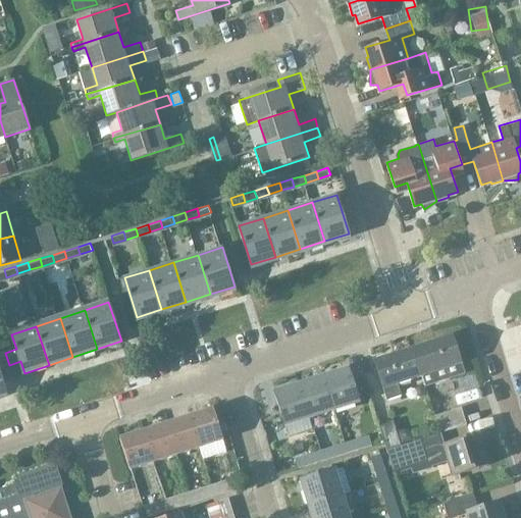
[(453,333),(414,346),(422,373),(425,382),(465,370),(453,333)]
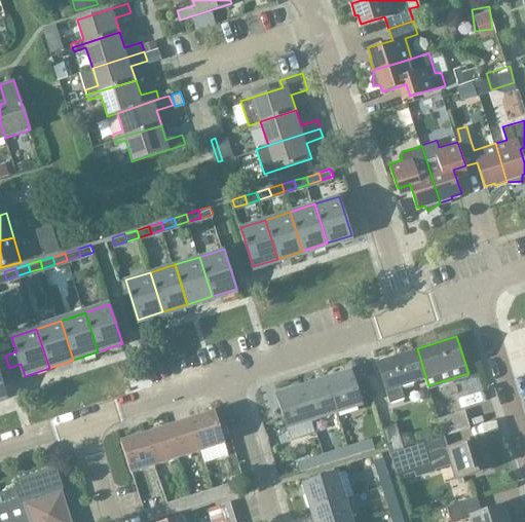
[(401,384),(425,376),(417,348),(391,357),(387,355),(380,358),(379,361),(377,361),(386,388),(389,401),(405,396),(401,384)]
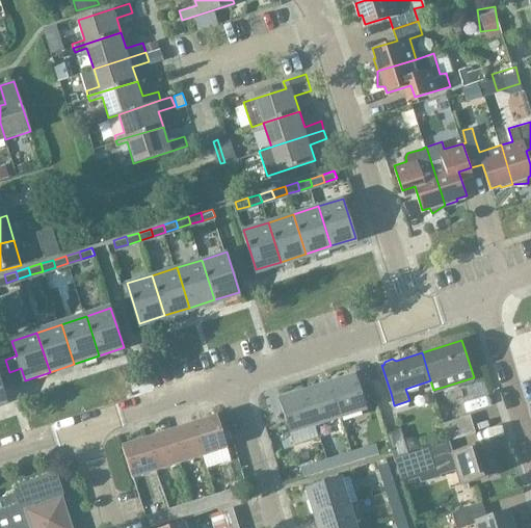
[(0,380),(0,374),(9,372),(5,360),(0,361),(0,403),(7,402),(0,380)]
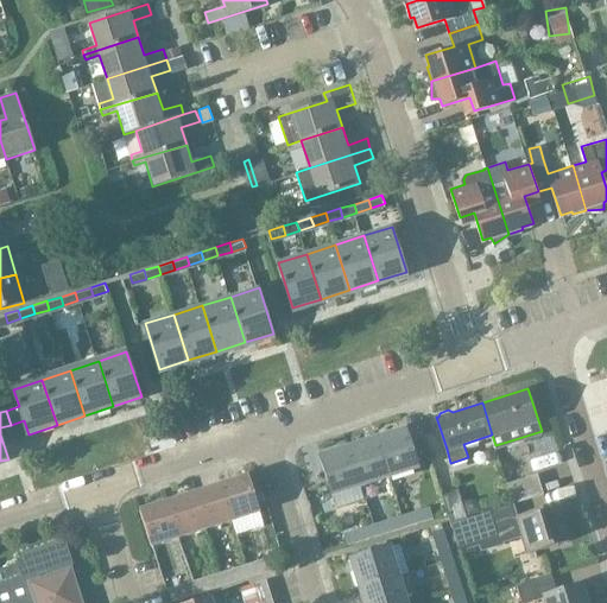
[(377,436),(389,473),(417,463),(405,426),(377,436)]
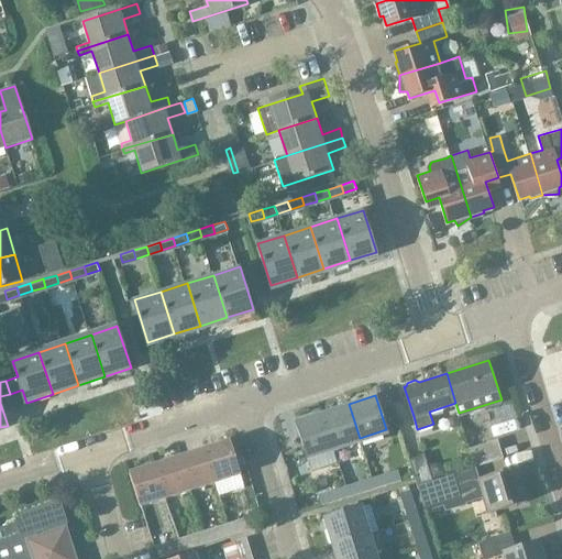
[(333,446),(360,438),(349,404),(322,413),(333,446)]
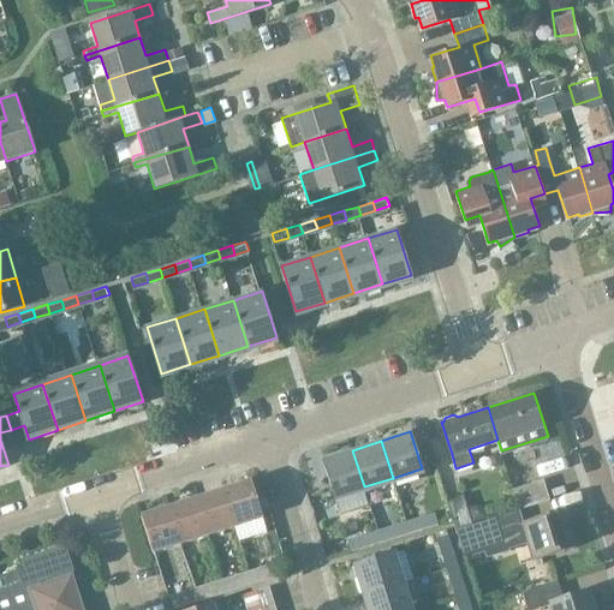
[(335,496),(364,486),(352,450),(323,460),(335,496)]
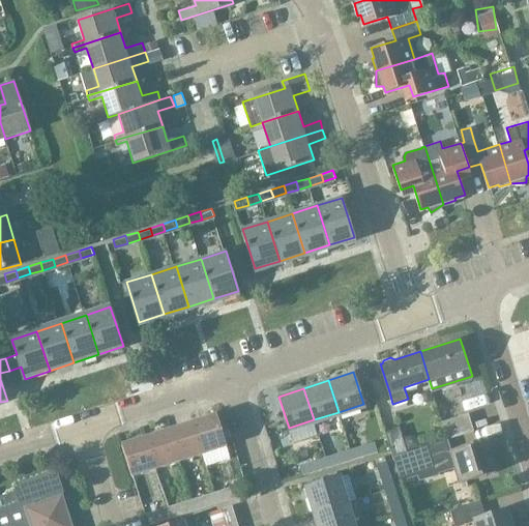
[(468,411),(442,419),(447,437),(473,429),(468,411)]
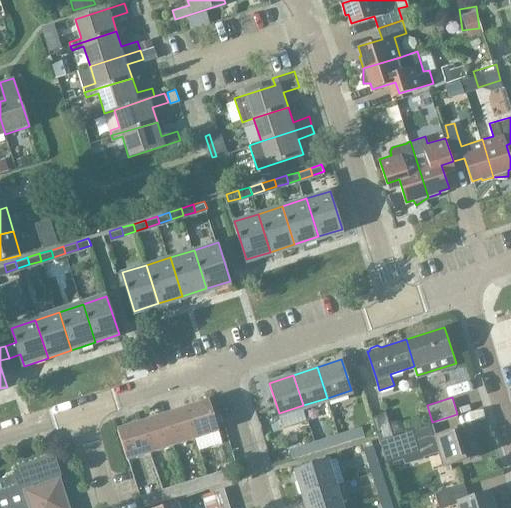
[(186,406),(196,436),(219,429),(209,399),(186,406)]
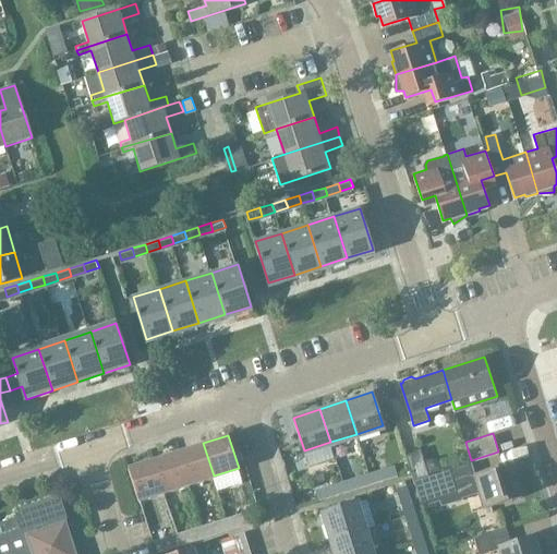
[(189,483),(214,476),(203,443),(179,450),(189,483)]
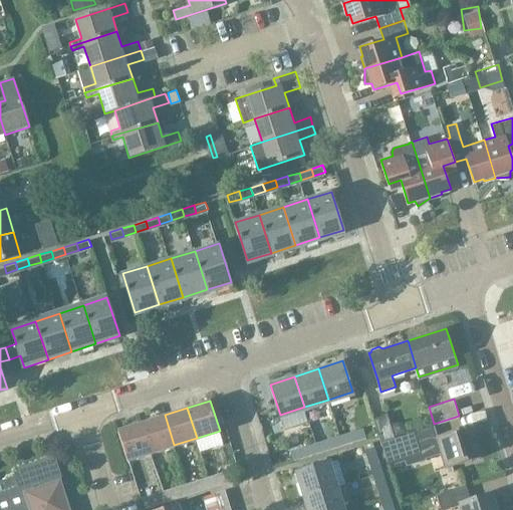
[(388,412),(373,417),(380,440),(395,436),(388,412)]
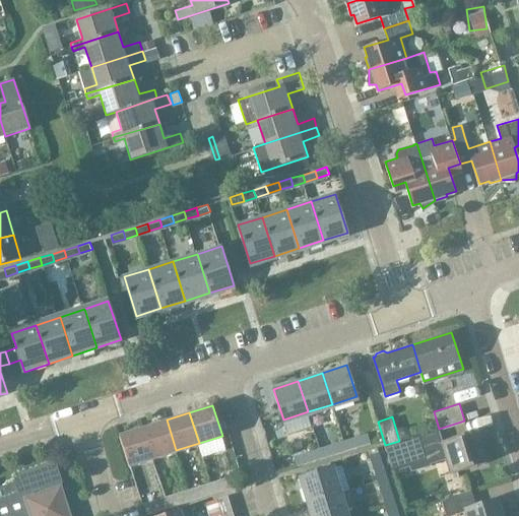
[(176,450),(167,420),(143,427),(153,458),(176,450)]
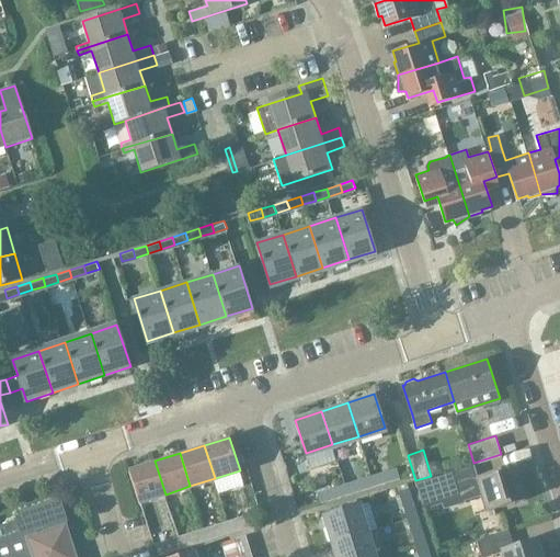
[(166,495),(155,461),(129,469),(140,502),(166,495)]
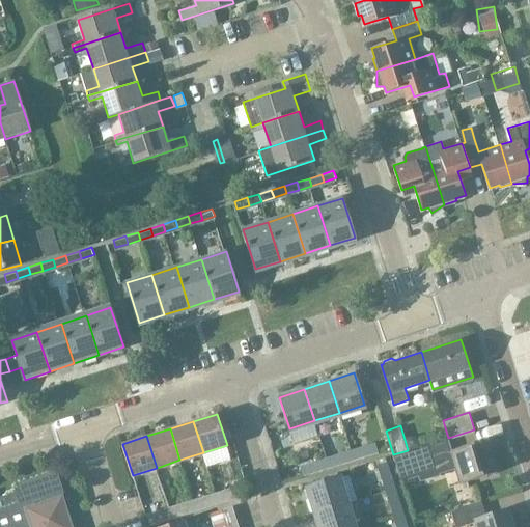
[(412,449),(393,454),(401,480),(420,474),(419,469),(437,464),(440,475),(455,470),(458,481),(496,470),(485,439),(452,449),(448,438),(437,441),(412,449)]
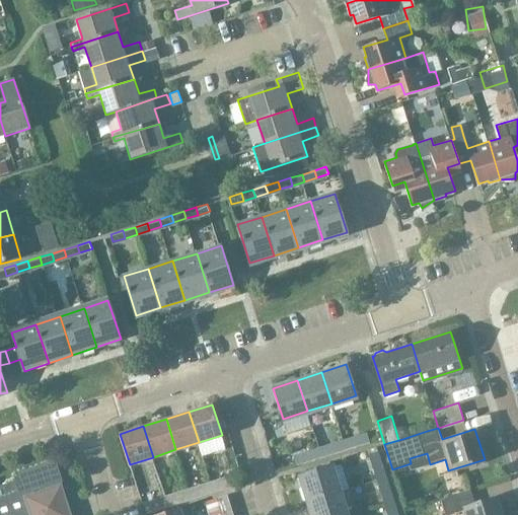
[(343,438),(346,447),(370,439),(367,430),(343,438)]
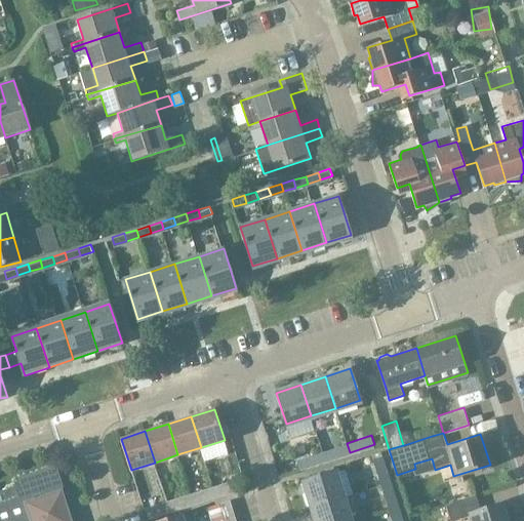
[(322,450),(325,459),(350,452),(347,443),(322,450)]
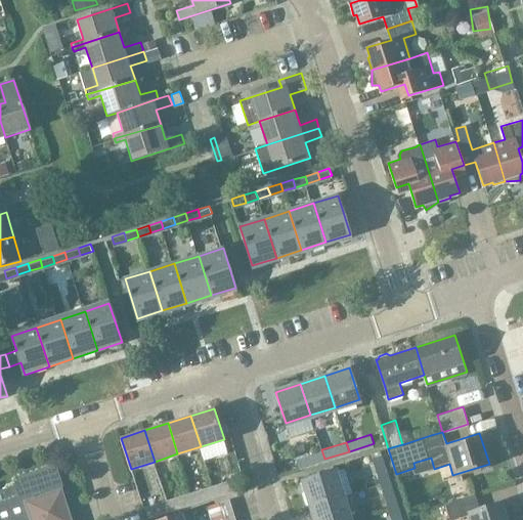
[(300,467),(324,459),(321,449),(297,458),(300,467)]
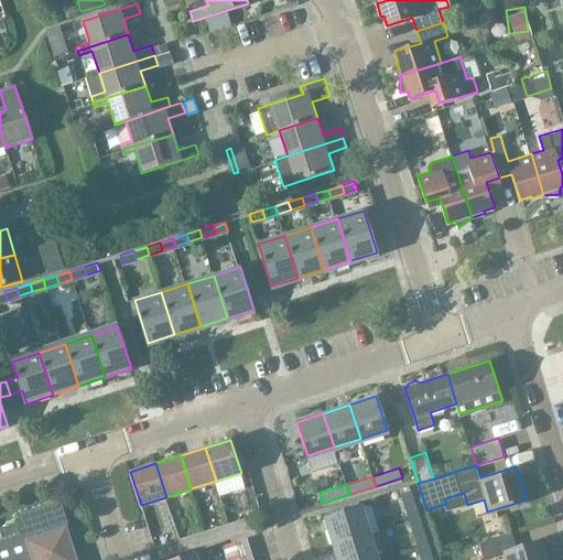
[(409,518),(420,515),(412,488),(400,493),(409,518)]
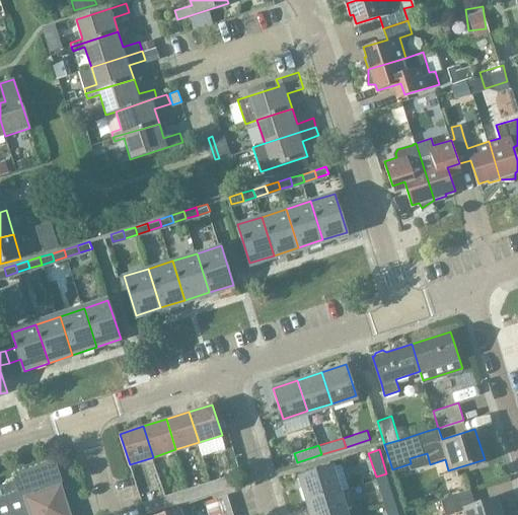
[(0,514),(71,514),(63,488),(65,487),(56,460),(17,473),(18,479),(0,484),(0,514)]
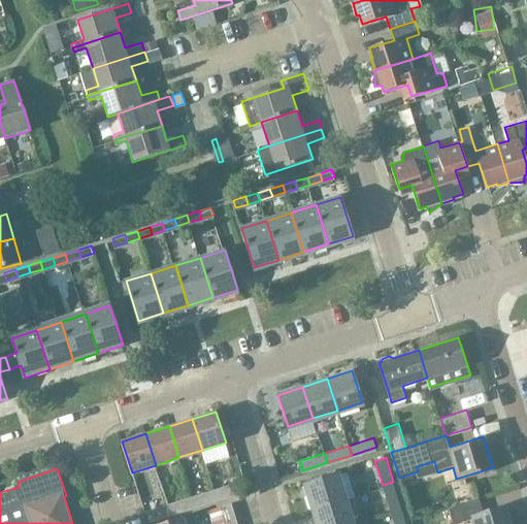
[(313,506),(344,497),(337,472),(304,482),(313,506)]
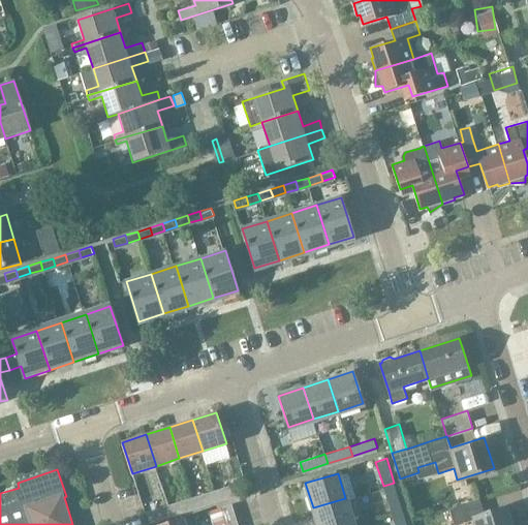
[(215,489),(218,500),(241,493),(238,482),(215,489)]
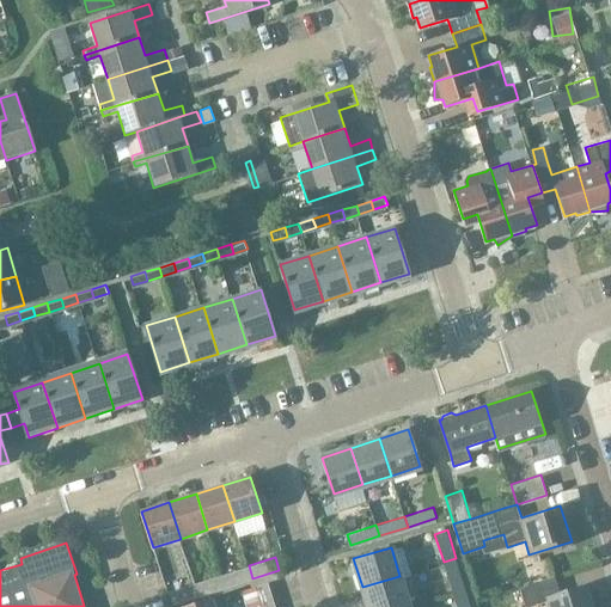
[(444,562),(453,590),(465,587),(456,558),(444,562)]
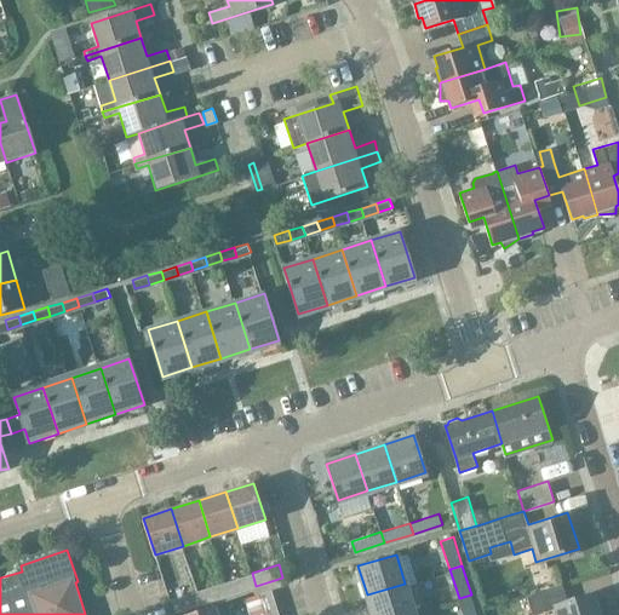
[(228,595),(256,586),(252,573),(224,582),(228,595)]
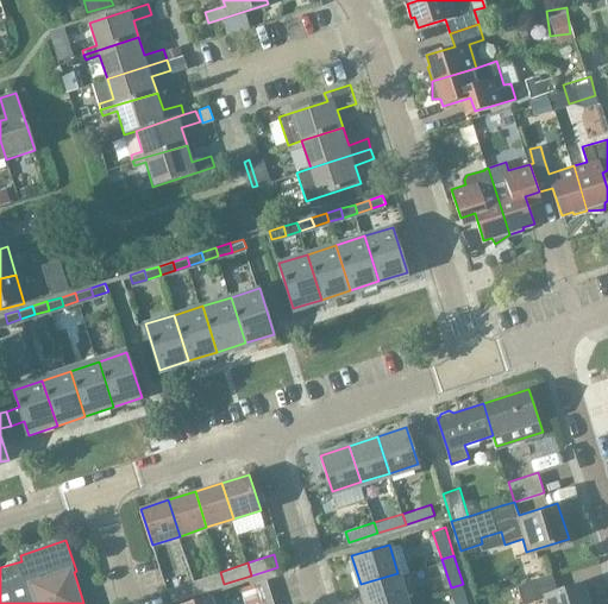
[(198,592),(224,584),(220,572),(193,580),(198,592)]
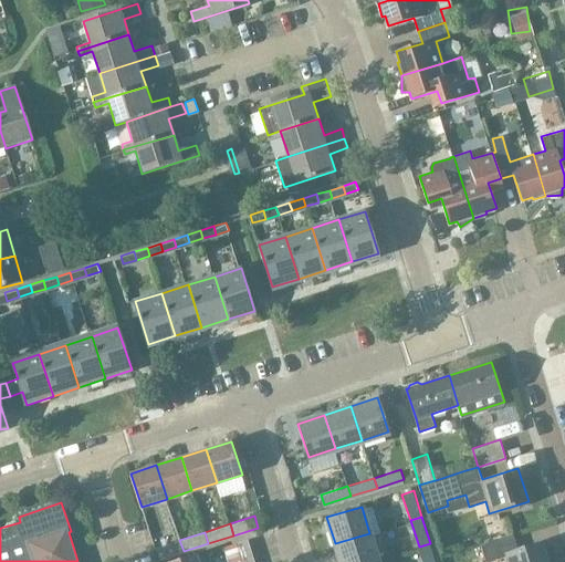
[(547,561),(542,542),(519,549),(513,532),(481,542),(487,560),(508,553),(510,561),(547,561)]
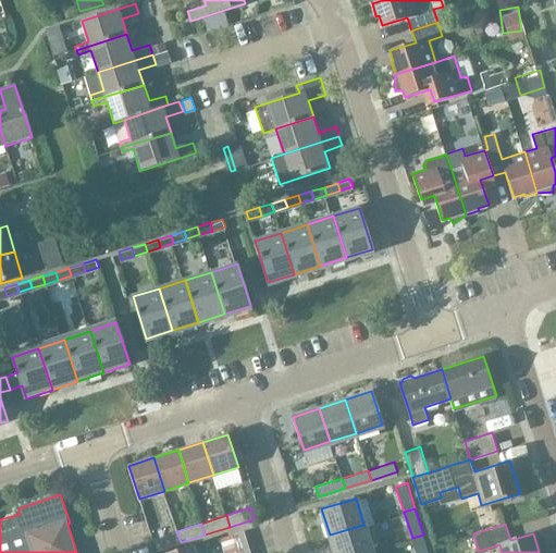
[(334,552),(363,552),(371,551),(363,525),(330,535),(334,552)]
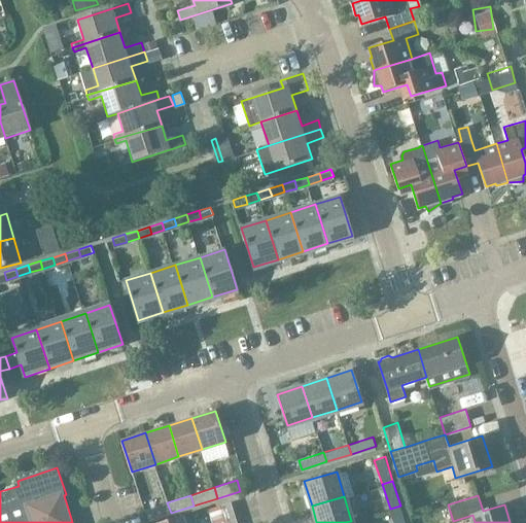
[(224,522),(237,522),(231,500),(219,503),(224,522)]
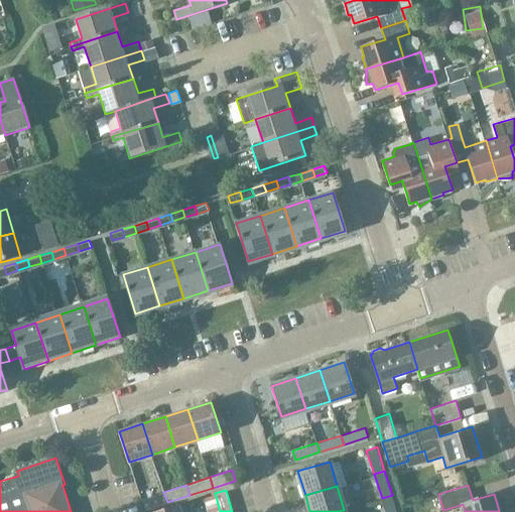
[(146,508),(167,502),(163,492),(143,498),(146,508)]
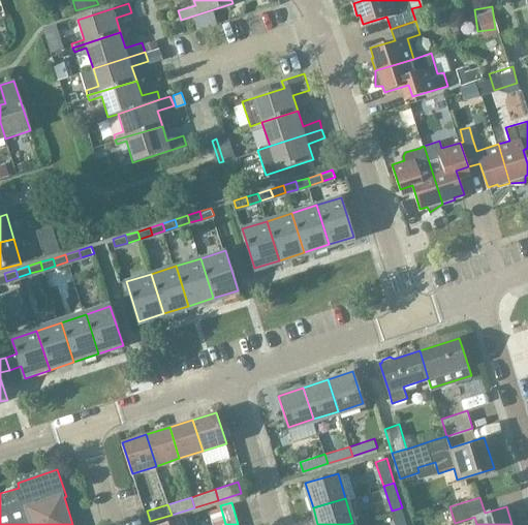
[(395,524),(407,524),(402,507),(392,511),(395,524)]
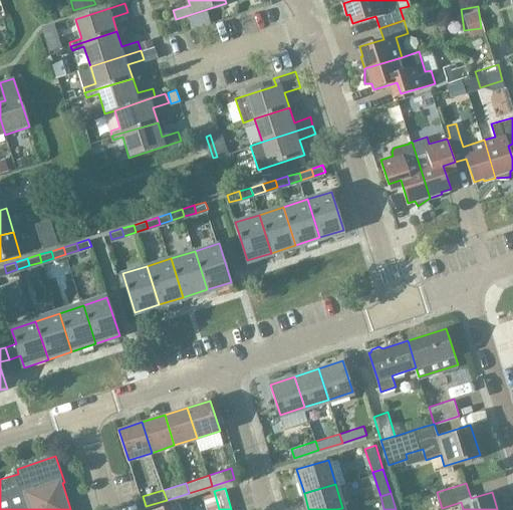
[(350,509),(352,509),(379,507),(378,497),(350,500),(350,509)]
